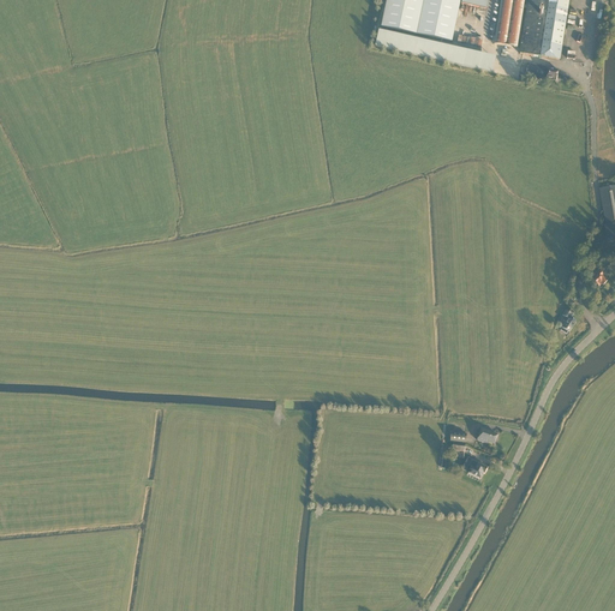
[(384,0),(381,24),(452,40),(459,0),(384,0)]
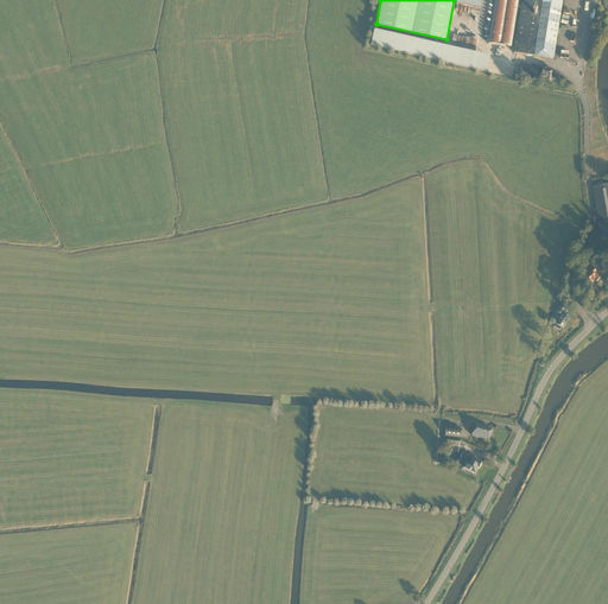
[(494,0),(488,40),(512,44),(518,5),(520,6),(513,50),(552,56),(562,0),(520,0),(520,2),(519,2),(519,0),(494,0)]
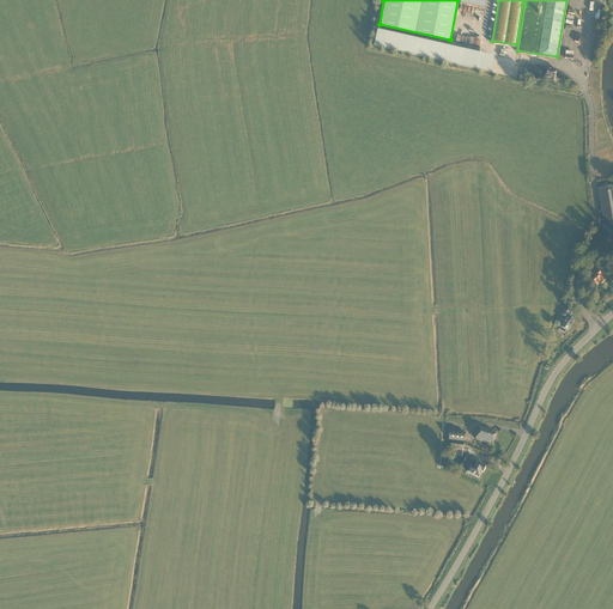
[(493,55),(377,29),(374,43),(490,69),(493,55)]
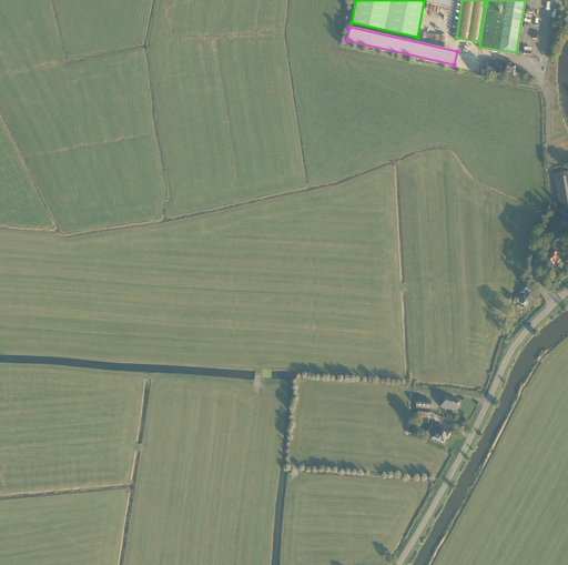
[(503,71),(514,73),(515,63),(505,61),(503,71)]
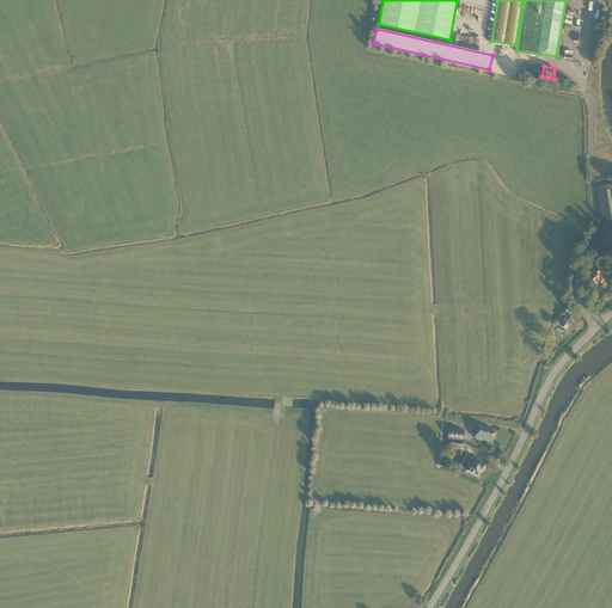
[(603,231),(611,229),(611,221),(611,220),(611,183),(595,186),(603,222),(601,222),(603,231)]
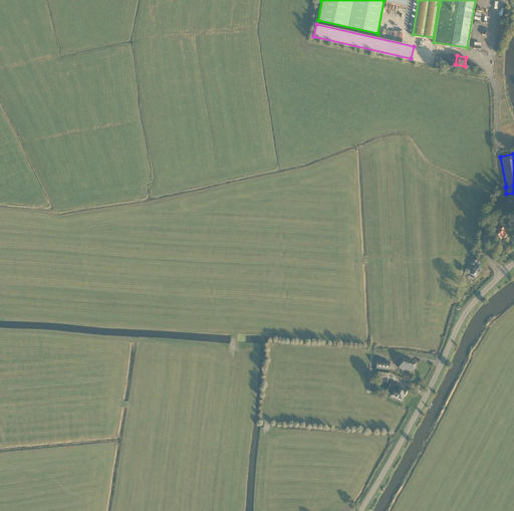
[(498,226),(495,223),(492,227),(495,230),(494,230),(495,232),(500,238),(503,235),(504,236),(507,233),(504,230),(505,229),(500,224),(498,226)]
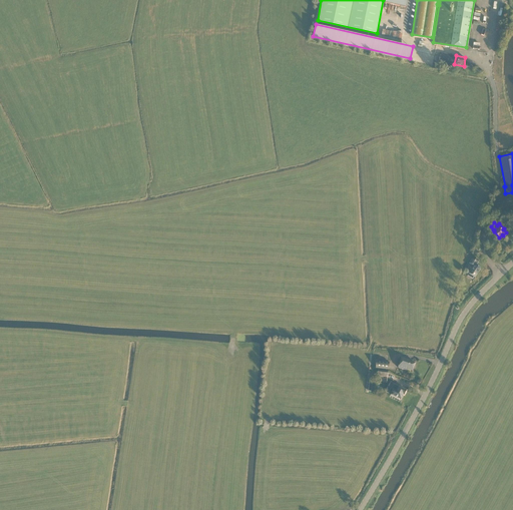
[(476,257),(475,259),(472,257),(469,261),(472,263),(470,266),(471,267),(468,271),(475,275),(481,266),(476,263),(479,258),(476,257)]
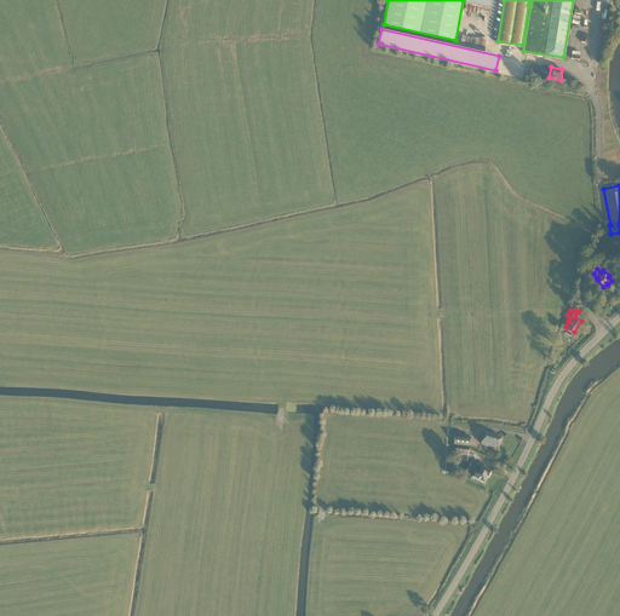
[(501,436),(499,435),(494,433),(494,432),(484,429),(482,435),(481,435),(481,437),(482,438),(481,441),(493,444),(498,445),(501,436)]
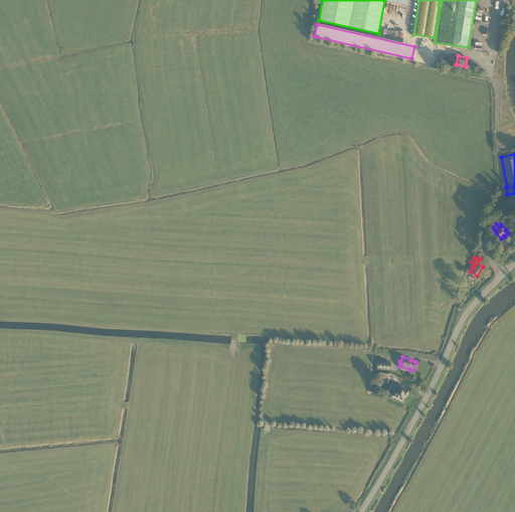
[(377,367),(389,369),(390,361),(378,359),(377,367)]
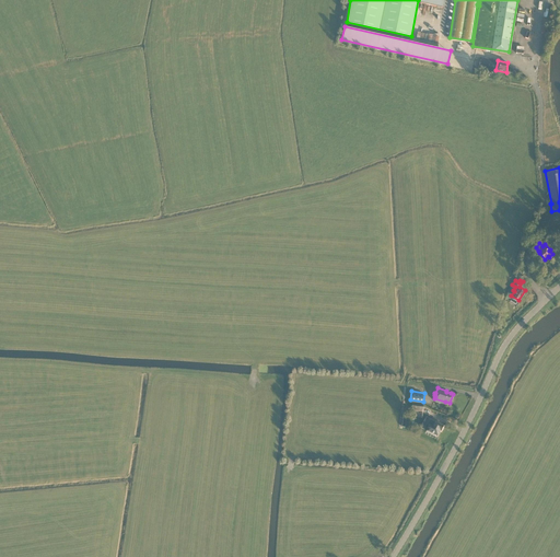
[(427,415),(420,426),(424,428),(430,417),(427,415)]
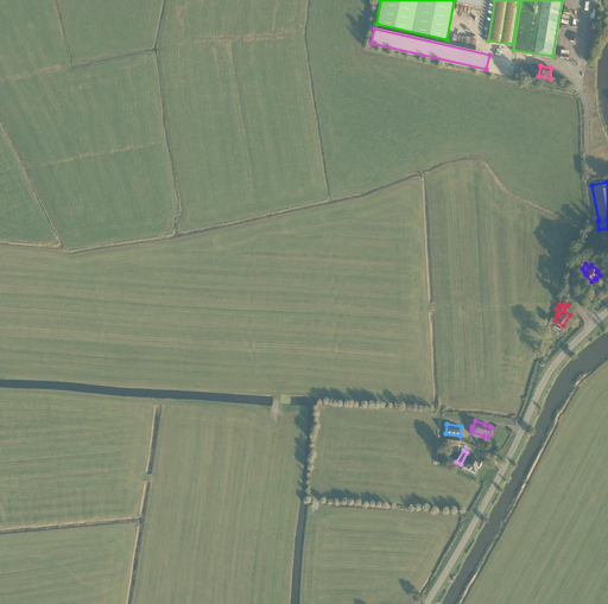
[(463,465),(474,471),(477,465),(479,466),(482,461),(467,453),(464,458),(466,459),(464,462),(466,462),(463,465)]
